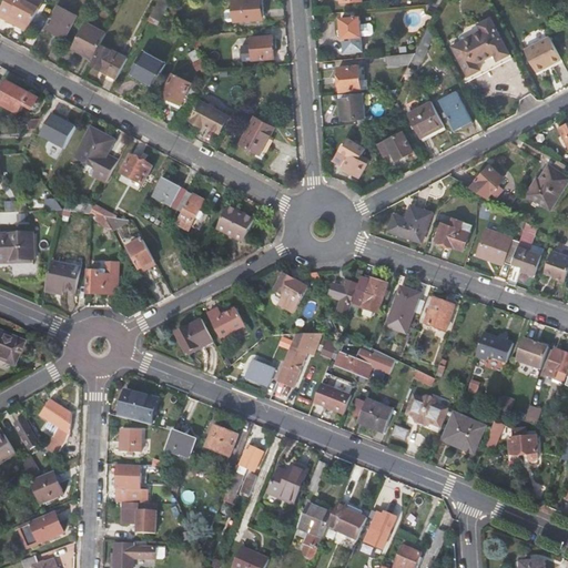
[(21,19),(31,24),(41,7),(31,1),(30,0),(6,0),(2,8),(12,12),(12,13),(21,19)]
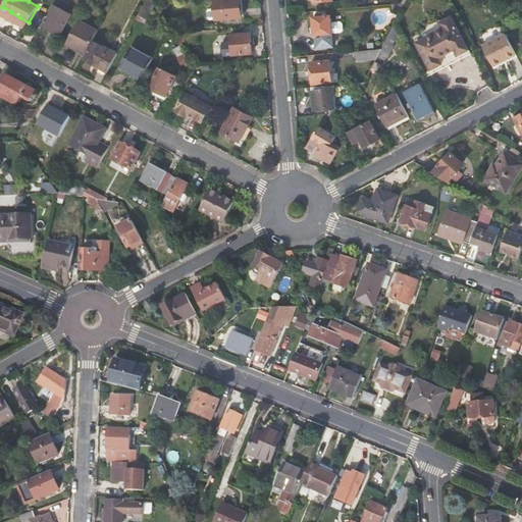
[(146,22),(158,2),(156,0),(147,0),(138,18),(146,22)]
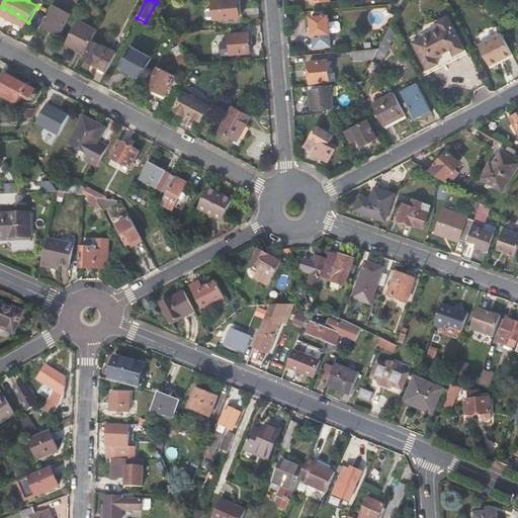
[(209,19),(214,19),(242,17),(240,0),(212,0),(213,8),(208,8),(206,10),(206,17),(209,19)]
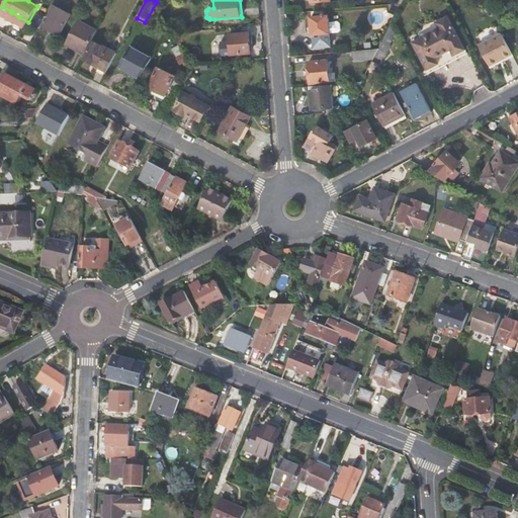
[(44,24),(63,34),(74,13),(55,4),(44,24)]
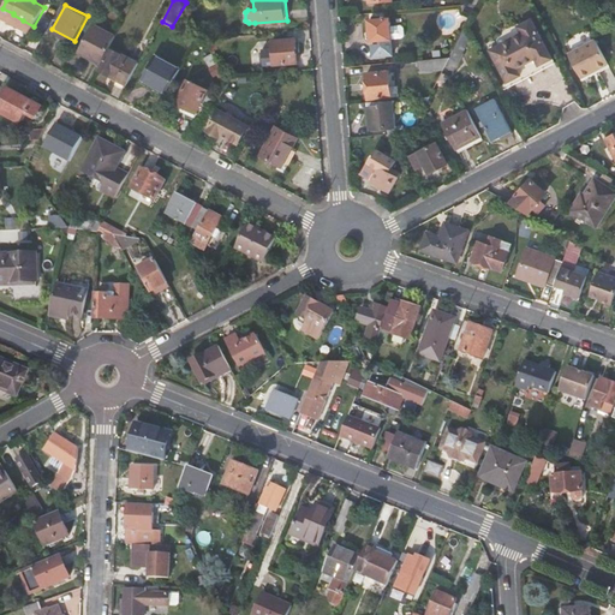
[(0,13),(11,19),(13,15),(13,13),(3,9),(0,12),(0,13)]
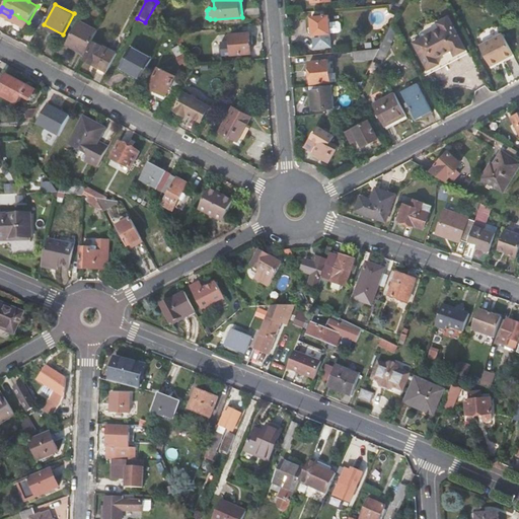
[(331,14),(312,15),(314,34),(320,33),(332,32),(331,14)]
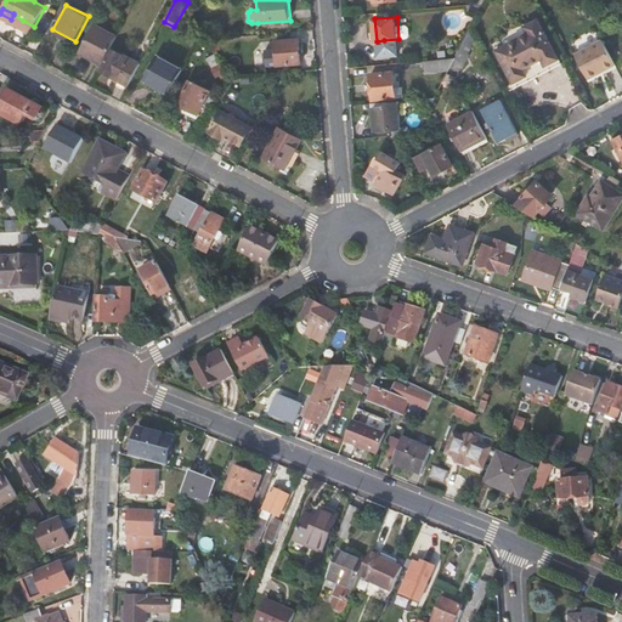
[(496,49),(514,82),(560,57),(538,20),(525,27),(524,23),(509,30),(504,38),(507,43),(496,49)]
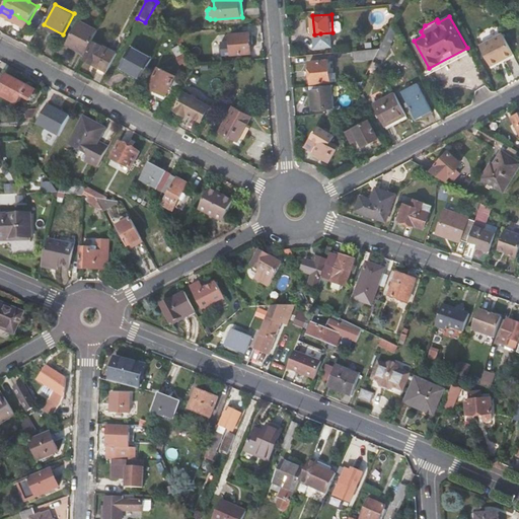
[(27,25),(28,22),(19,17),(17,20),(27,25)]
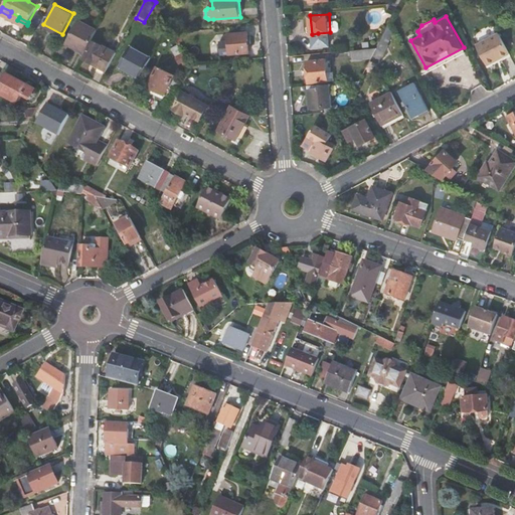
[(66,43),(86,52),(98,29),(79,19),(66,43)]
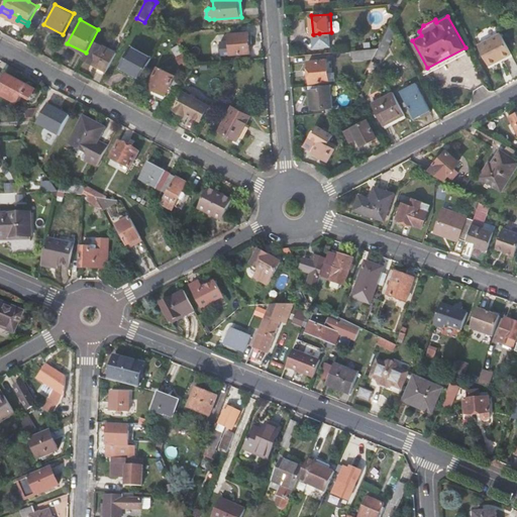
[(379,63),(396,29),(395,27),(392,22),(379,47),(376,56),(379,63)]
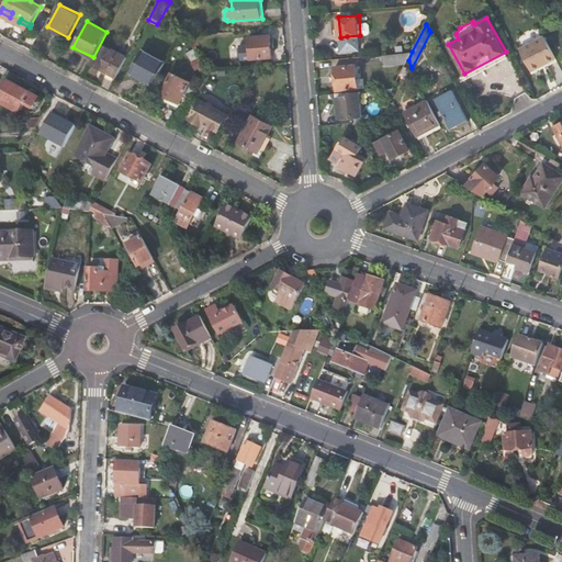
[(251,58),(273,57),(271,33),(249,35),(251,58)]
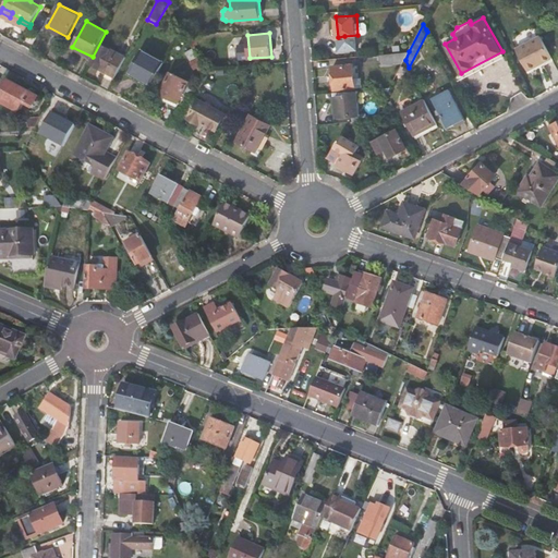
[(358,35),(344,36),(344,39),(337,40),(338,52),(349,51),(351,51),(356,50),(359,50),(358,35)]
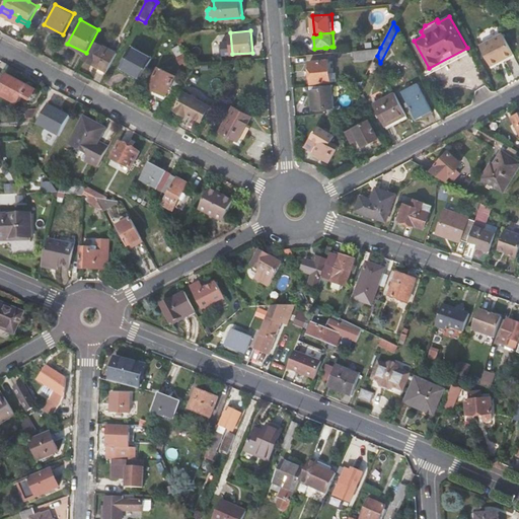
[(480,45),(491,66),(514,54),(503,33),(480,45)]
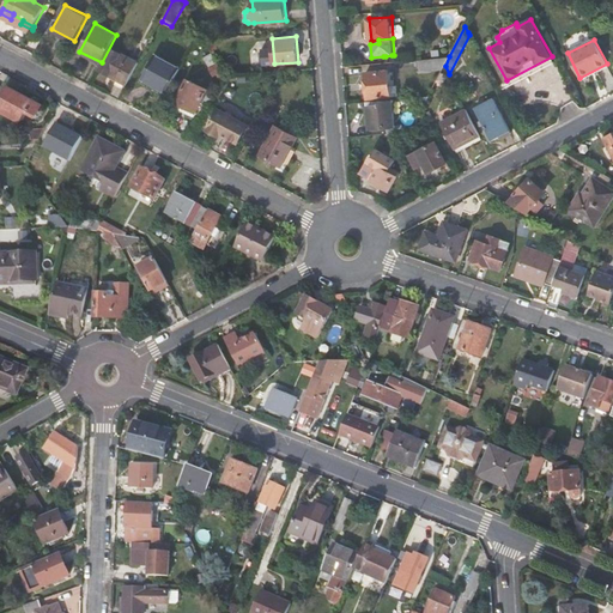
[(126,83),(138,59),(111,47),(99,68),(126,83)]
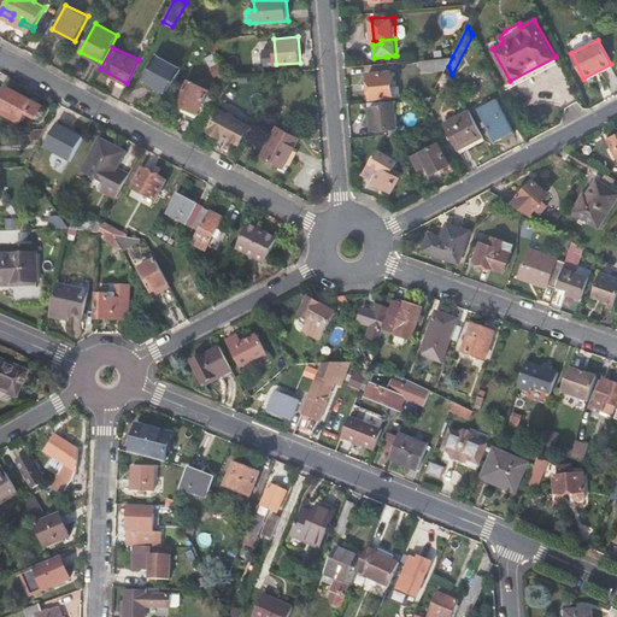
[(145,78),(170,92),(181,71),(182,66),(158,54),(145,78)]
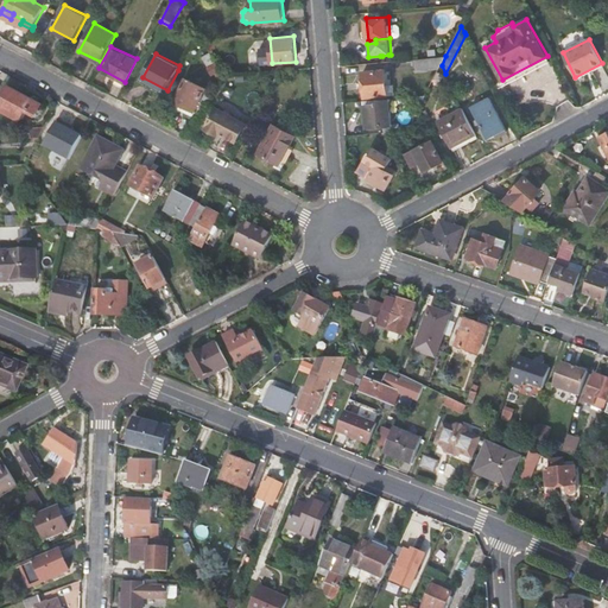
[(209,54),(203,57),(209,67),(208,67),(213,76),(215,75),(220,73),(209,54)]
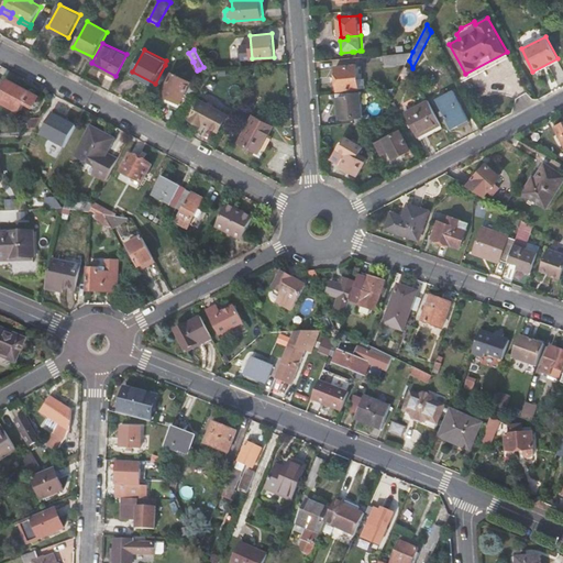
[(385,65),(407,63),(409,61),(412,52),(384,55),(385,65)]
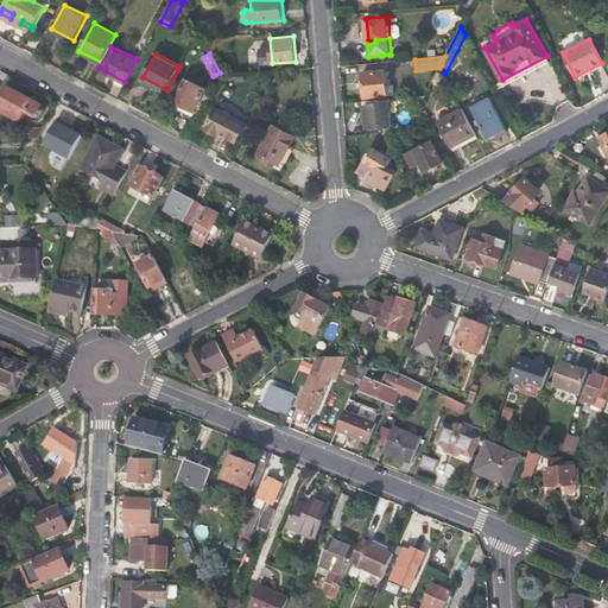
[(550,61),(548,56),(502,80),(505,84),(550,61)]
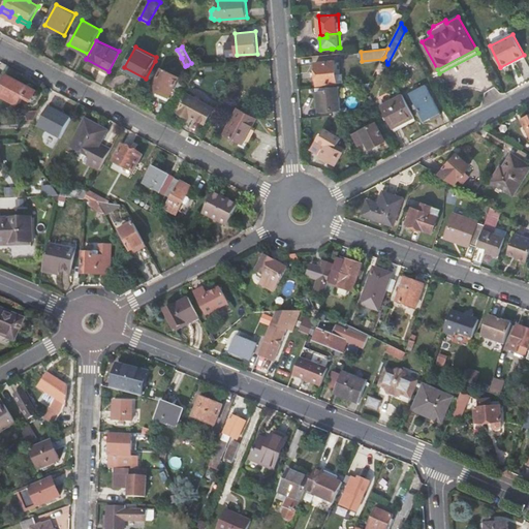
[(318,86),(339,84),(338,60),(316,62),(318,86)]
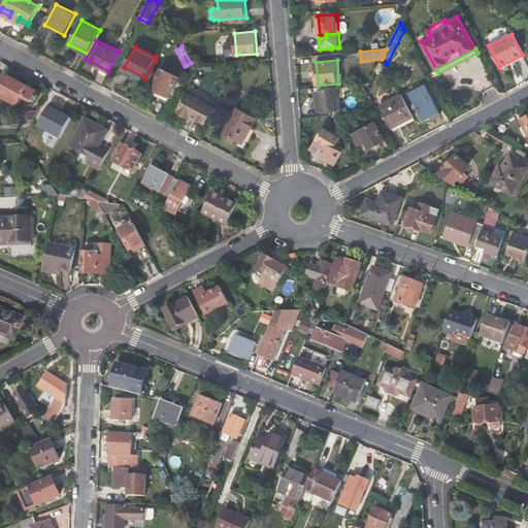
[(182,91),(188,79),(164,67),(151,90),(168,99),(174,88),(182,91)]
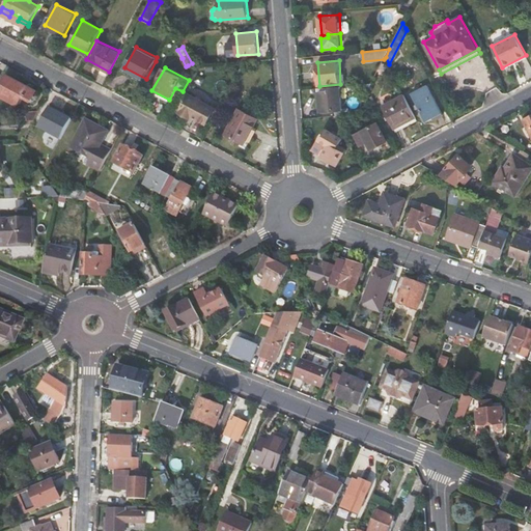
[(7,77),(0,89),(0,96),(19,107),(24,99),(32,104),(38,92),(7,76),(7,77)]
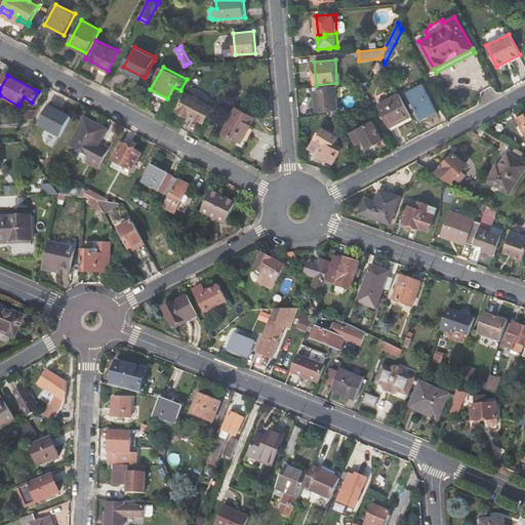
[(431,118),(440,113),(425,83),(407,92),(421,119),(429,115),(431,118)]
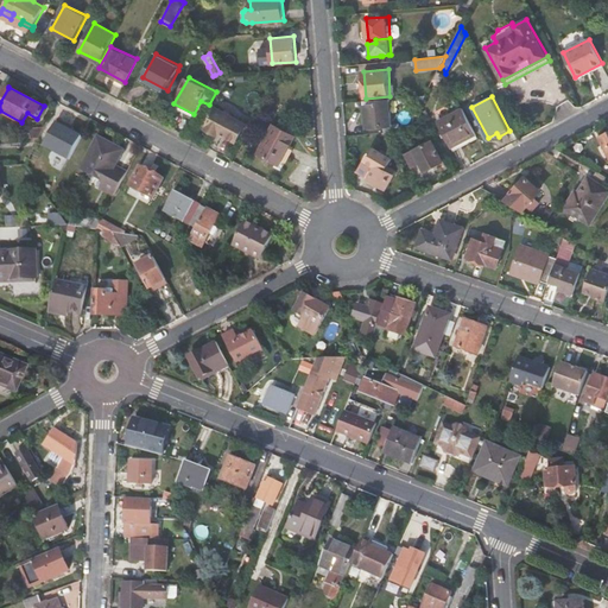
[(382,125),(384,132),(387,132),(401,131),(400,124),(393,124),(391,100),(366,102),(368,126),(382,125)]
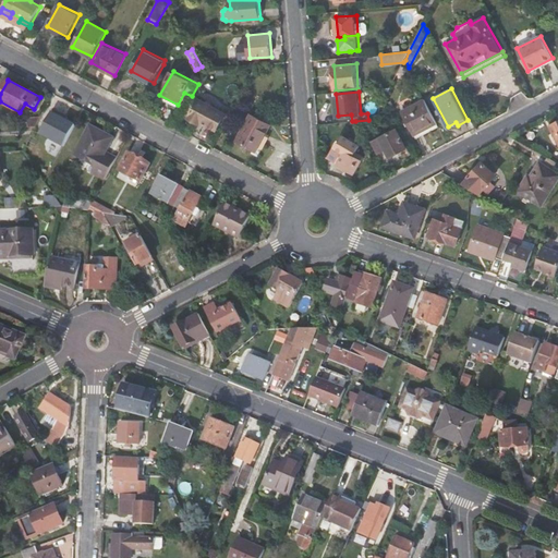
[(189,119),(198,124),(201,121),(218,130),(227,112),(199,97),(189,119)]
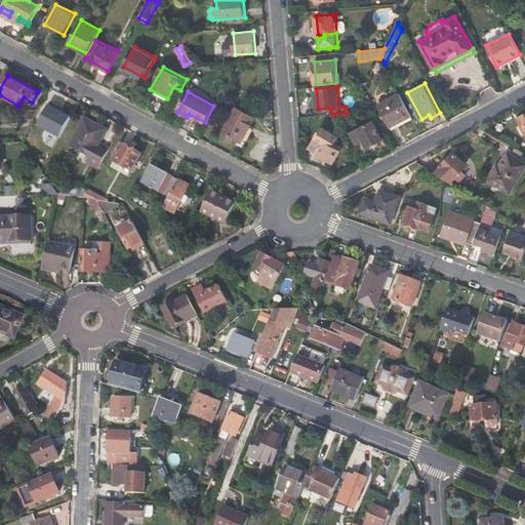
[(391,127),(412,116),(400,92),(378,104),(391,127)]
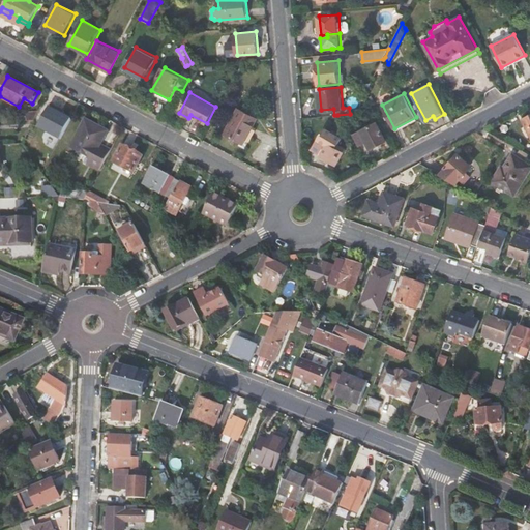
[(54,105),(46,99),(41,107),(39,111),(38,114),(47,118),(54,105)]
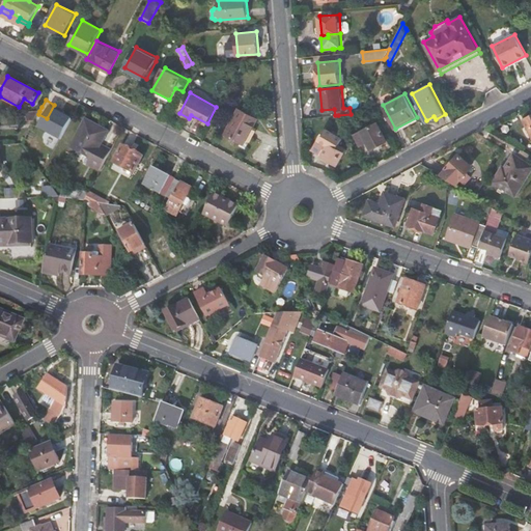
[(225,133),(245,143),(258,118),(240,108),(225,133)]
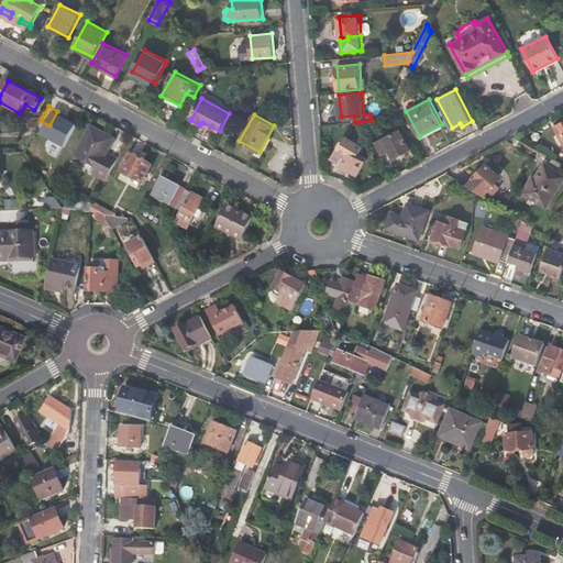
[(42,118),(29,119),(30,128),(36,128),(41,121),(42,118)]
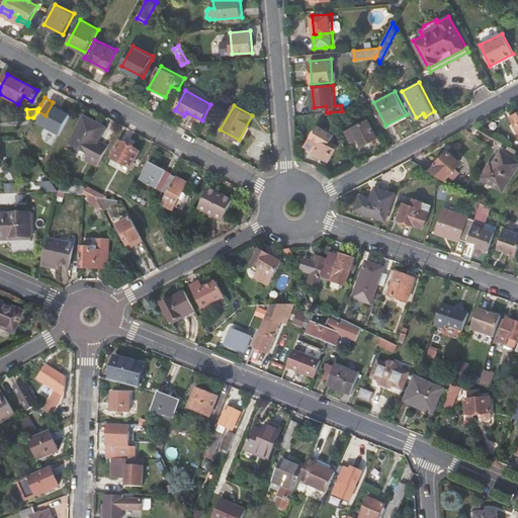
[(106,127),(84,116),(70,144),(88,154),(86,158),(99,165),(105,153),(107,149),(98,144),(99,141),(106,127)]
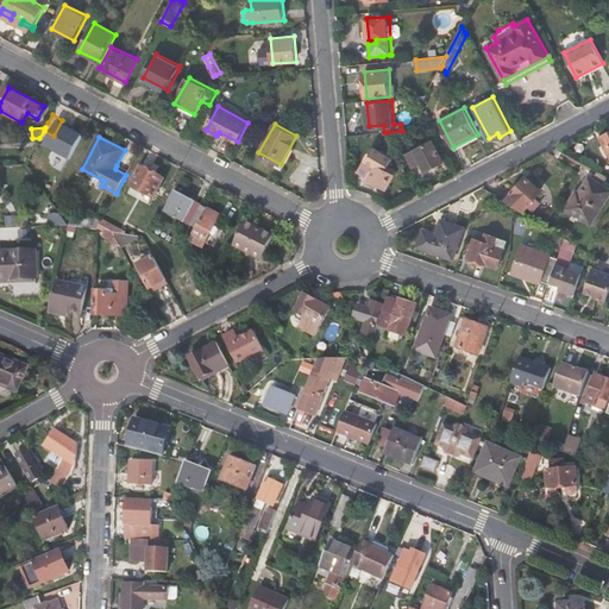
[(414,168),(421,164),(426,173),(446,162),(434,139),(407,154),(414,168)]
